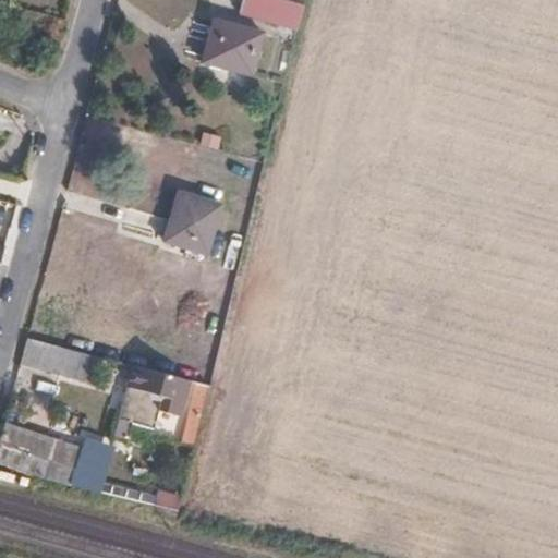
[(238,0),(235,10),(294,26),(300,4),(286,0),(238,0)]
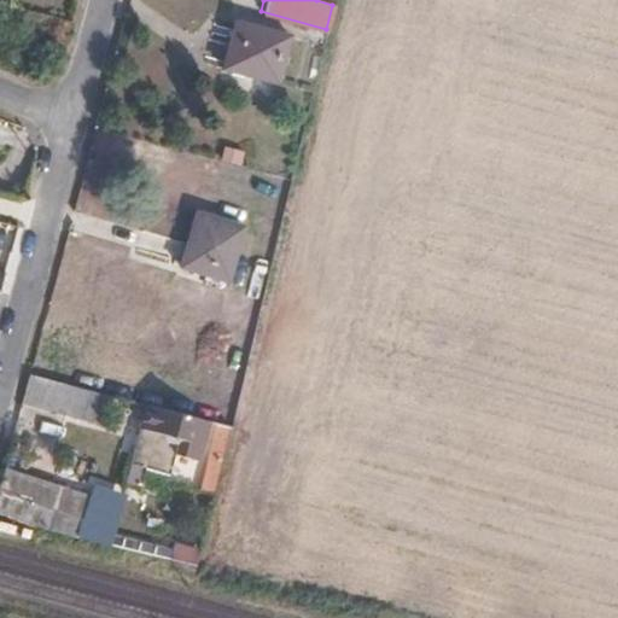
[(220,68),(274,82),(287,35),(232,19),(220,68)]
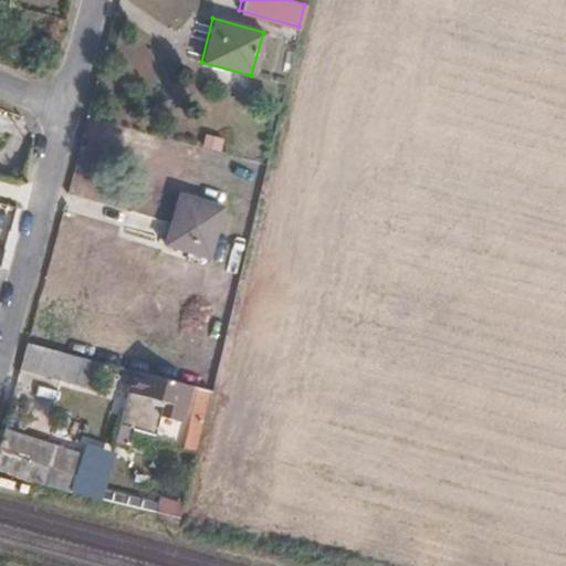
[(164,244),(205,255),(220,208),(178,195),(164,244)]
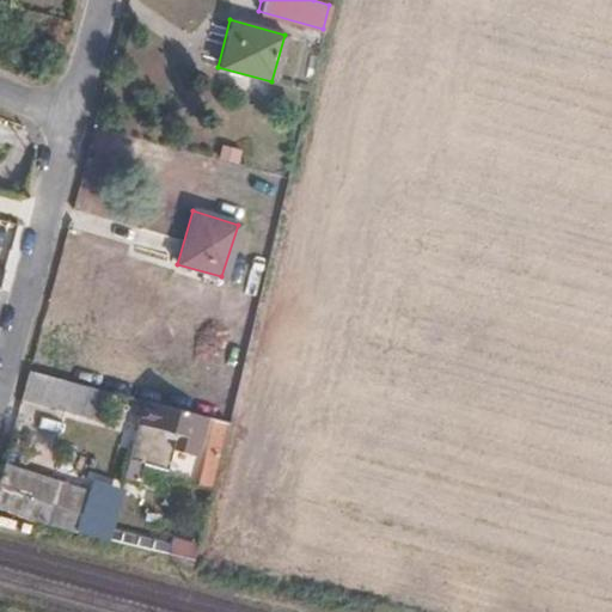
[(28,369),(22,389),(41,393),(38,399),(62,405),(69,380),(28,369)]
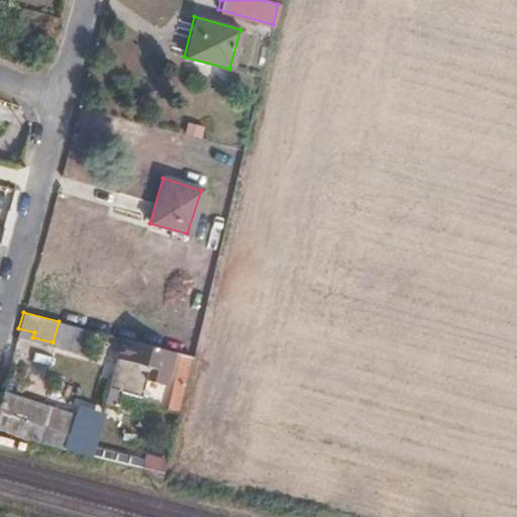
[(160,384),(168,350),(114,336),(104,381),(139,391),(142,379),(160,384)]
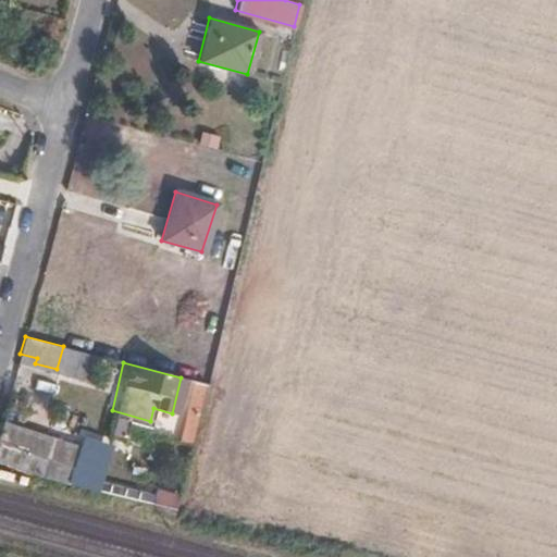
[(84,435),(66,482),(97,493),(113,445),(84,435)]
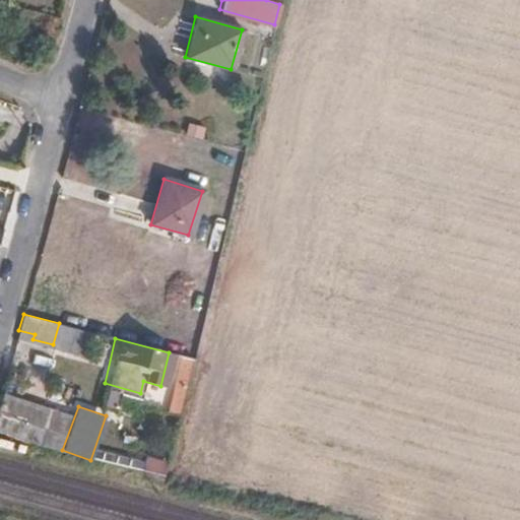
[(0,430),(29,439),(35,425),(0,415),(0,430)]
